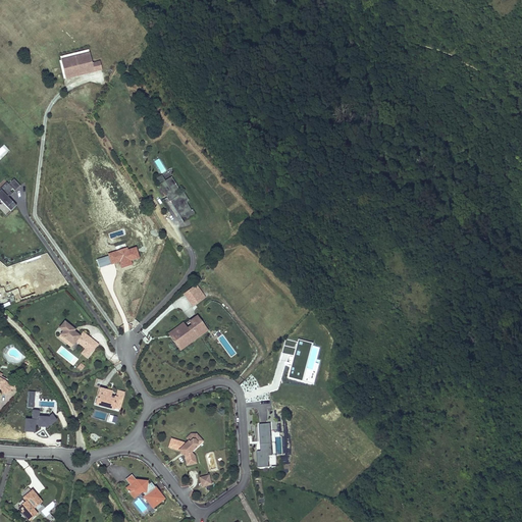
[(60,63),(89,56),(88,52),(59,59),(60,63)]
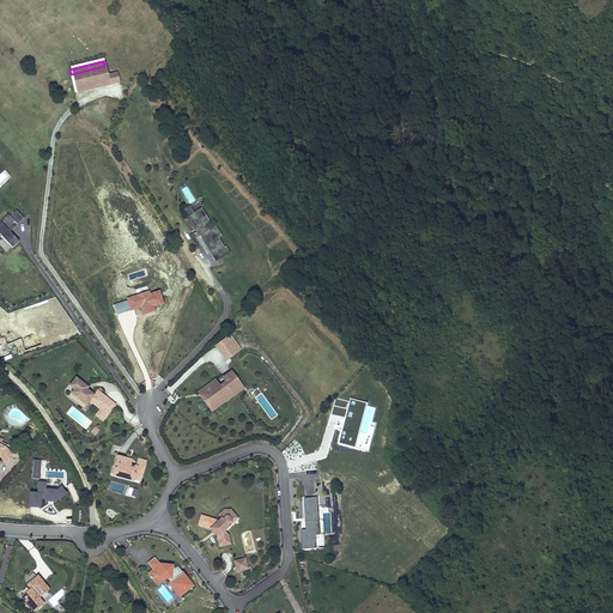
[(72,78),(105,70),(104,66),(71,74),(72,78)]
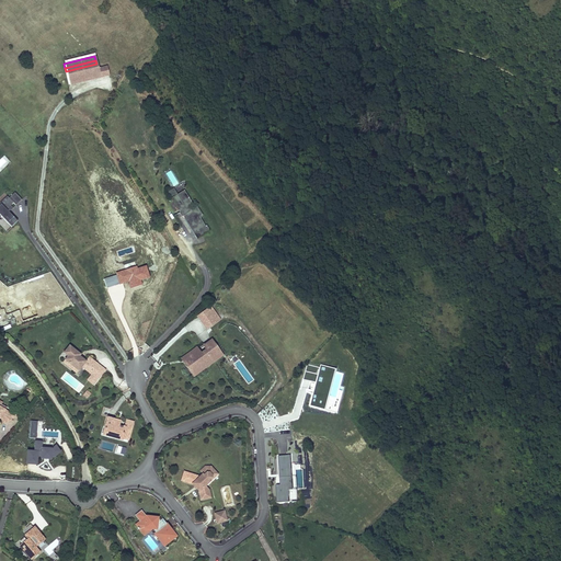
[(70,88),(100,80),(100,78),(69,86),(70,88)]
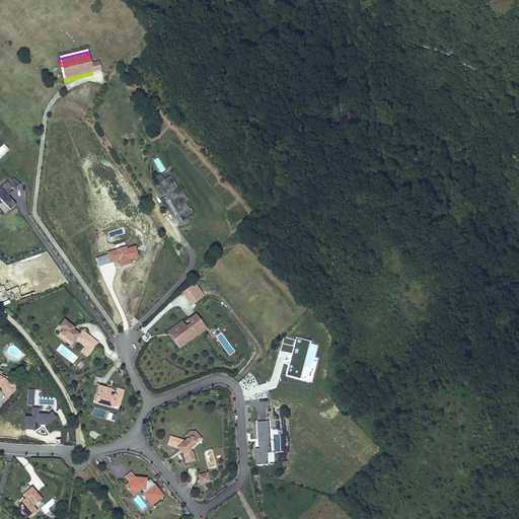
[(173,195),(177,192),(169,179),(163,183),(161,184),(158,187),(165,199),(166,200),(166,199),(168,202),(168,203),(177,217),(183,213),(188,220),(194,217),(191,212),(190,213),(183,203),(186,202),(180,195),(175,198),(173,195)]
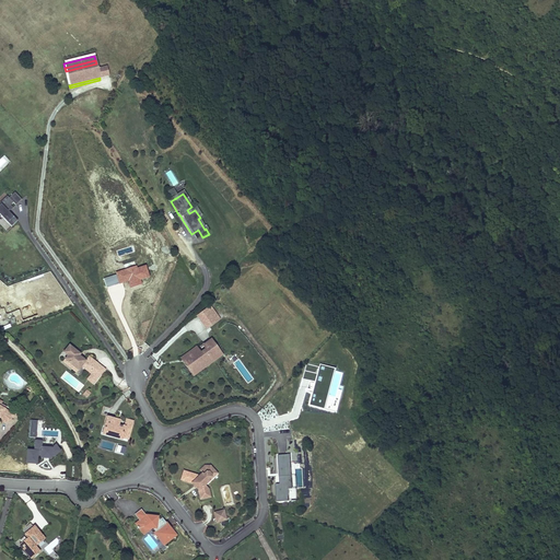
[(7,213),(11,209),(10,208),(12,206),(15,208),(21,202),(14,195),(8,200),(7,198),(0,203),(0,219),(11,230),(16,223),(8,214),(7,213)]
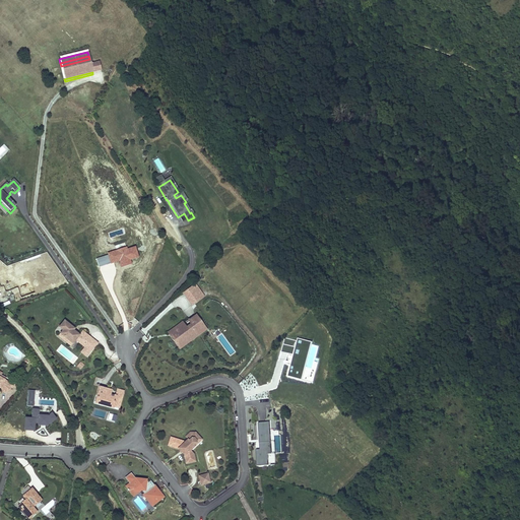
[(188,220),(184,213),(178,217),(182,224),(188,220)]
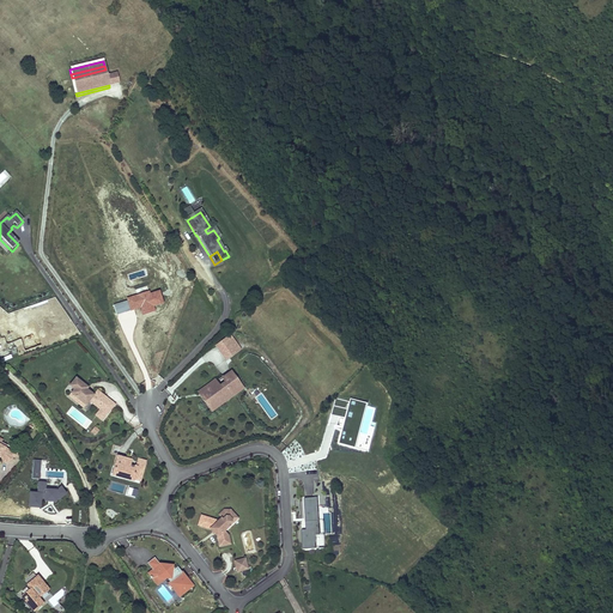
[(230,333),(214,344),(225,360),(242,349),(230,333)]
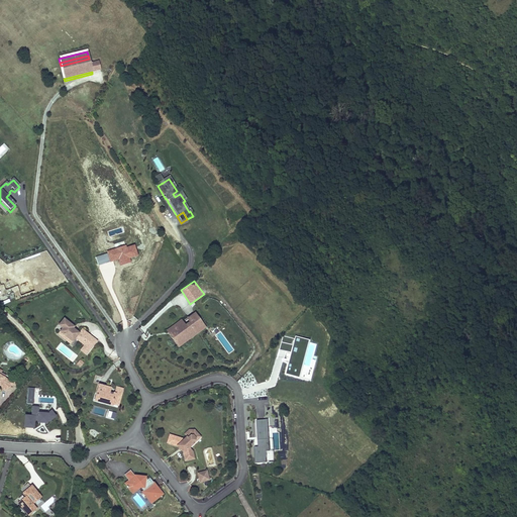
[(182,343),(202,328),(194,316),(188,321),(190,325),(184,329),(182,325),(169,335),(175,343),(179,339),(182,343)]
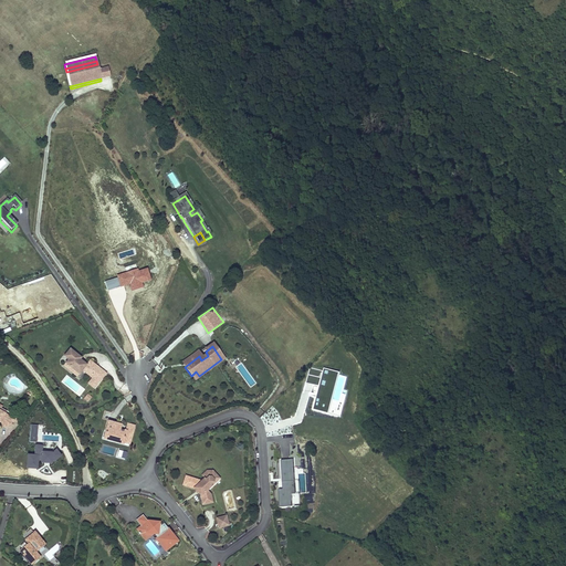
[(100,370),(91,364),(90,364),(88,364),(86,366),(86,367),(80,363),(80,362),(80,360),(79,359),(70,352),(63,359),(67,363),(64,366),(74,374),(74,376),(77,378),(82,374),(84,375),(86,373),(91,376),(92,376),(93,377),(92,377),(93,378),(100,370)]
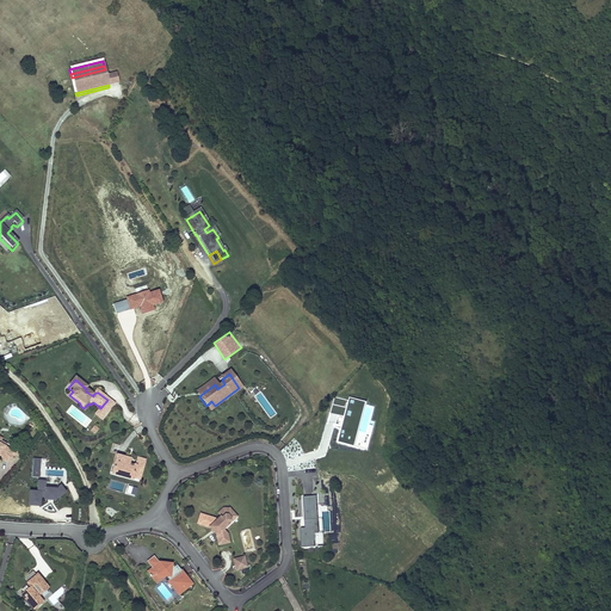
[(199,396),(215,384),(214,382),(197,394),(199,396)]
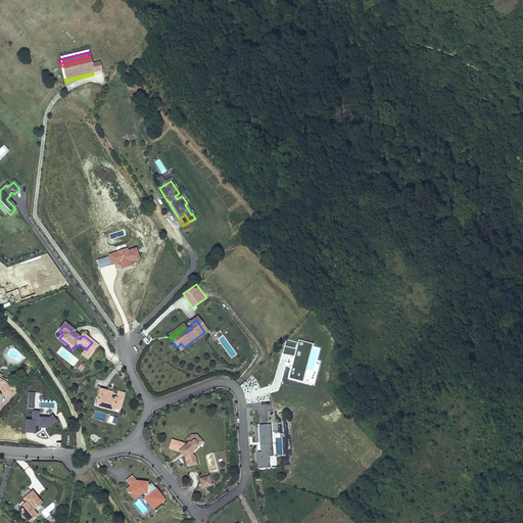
[(181,352),(206,334),(204,332),(184,347),(181,343),(177,347),(181,352)]
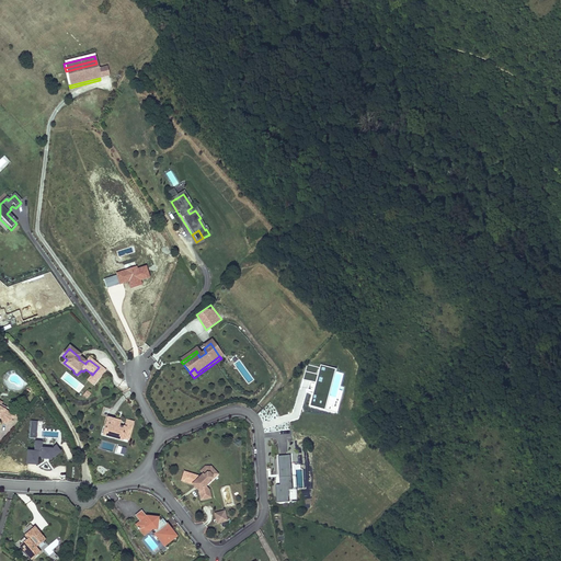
[(73,370),(64,363),(63,365),(76,376),(77,375),(73,373),(73,370)]
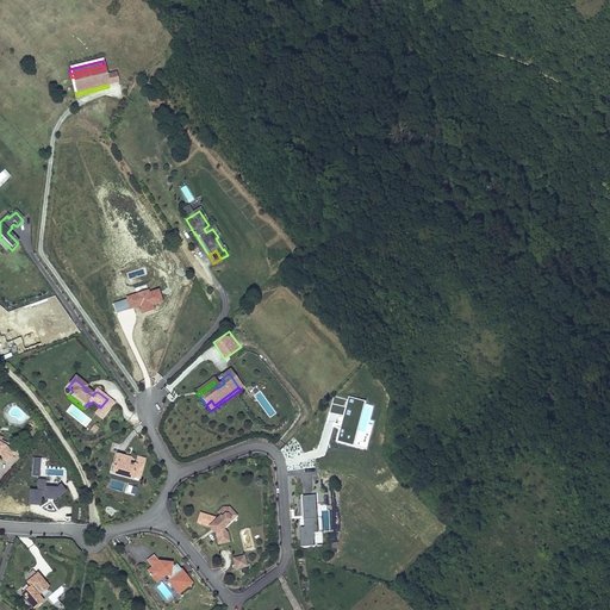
[(355,446),(365,399),(349,396),(348,399),(334,397),(330,412),(343,416),(337,441),(355,446)]
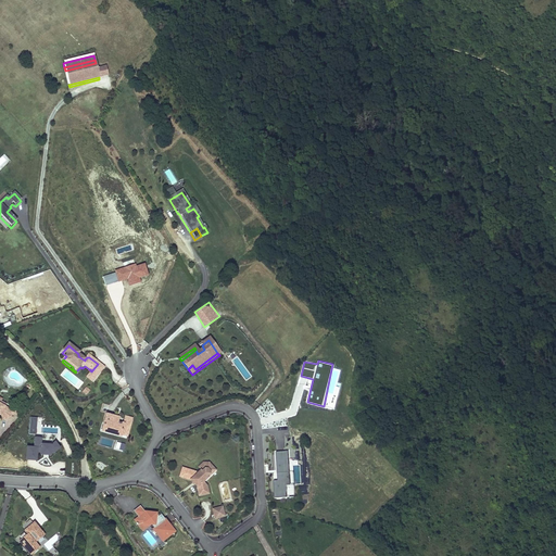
[(92,384),(104,369),(98,364),(91,371),(90,375),(86,380),(92,384)]
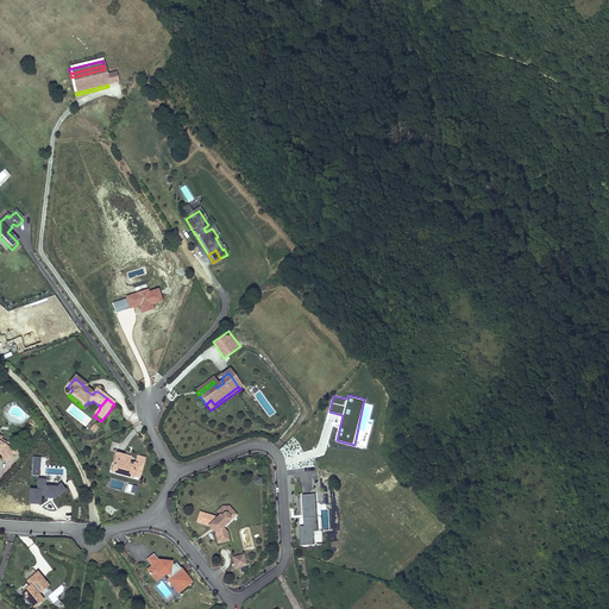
[(95,433),(99,427),(94,424),(89,429),(95,433)]
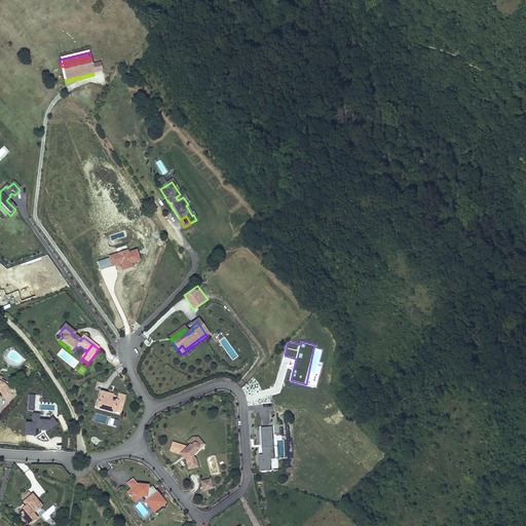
[(15,396),(13,389),(9,390),(5,387),(6,386),(1,383),(0,382),(0,396),(1,397),(2,402),(11,399),(11,397),(15,396)]
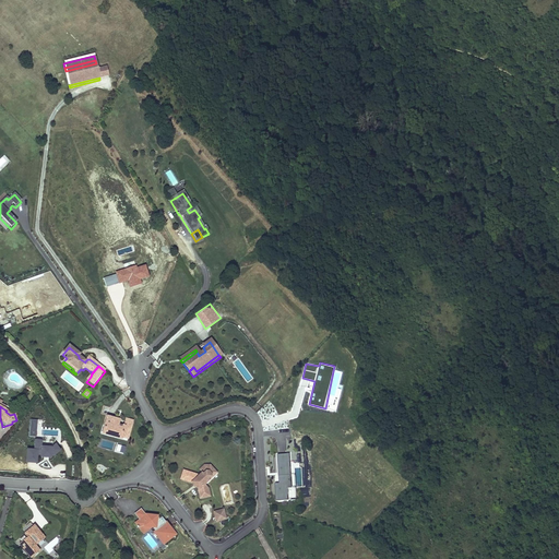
[(31,418),(30,436),(37,436),(38,419),(31,418)]
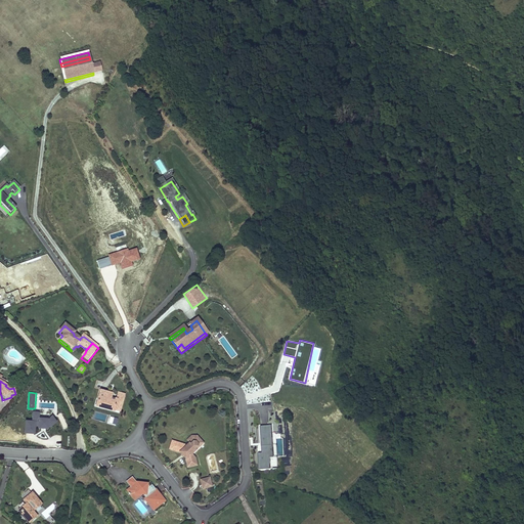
[(119,413),(124,397),(118,395),(117,401),(111,400),(111,397),(99,394),(97,402),(98,402),(101,403),(100,408),(114,411),(119,413)]
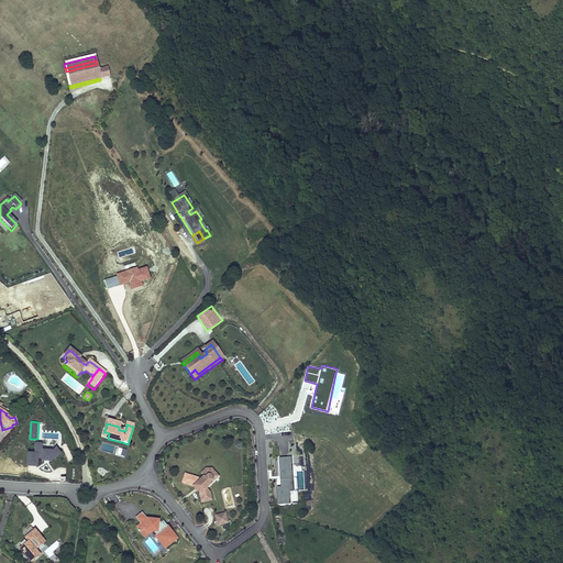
[(108,439),(109,433),(106,432),(105,432),(102,440),(121,445),(122,442),(108,439)]
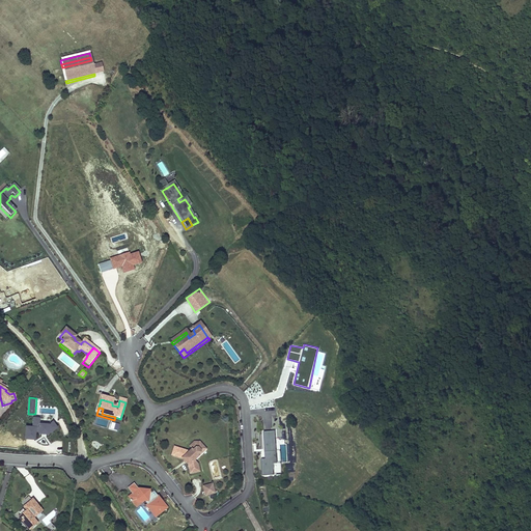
[(26,424),(25,438),(38,439),(38,432),(56,434),(57,422),(40,421),(42,416),(33,416),(33,425),(26,424)]
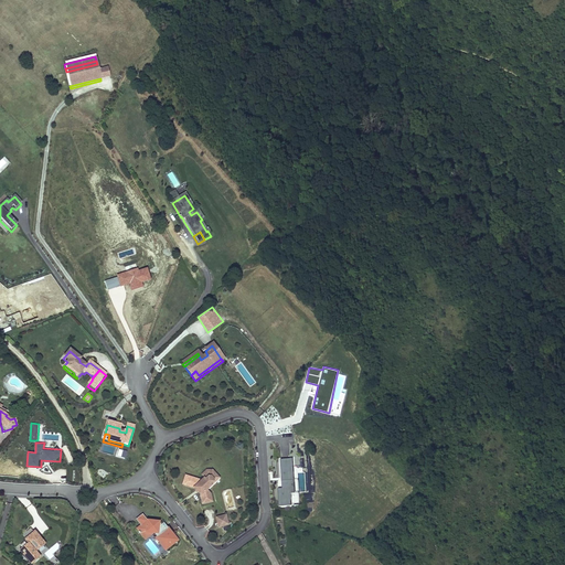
[(118,448),(116,456),(125,458),(127,450),(118,448)]
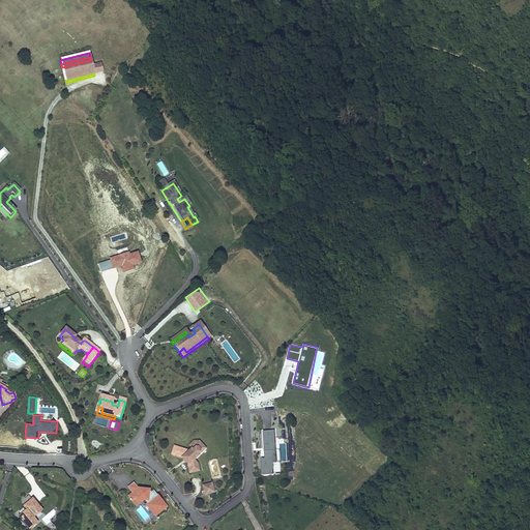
[(261,458),(262,474),(273,473),(272,462),(287,461),(286,437),(275,437),(274,429),(262,430),(264,457),(261,458)]
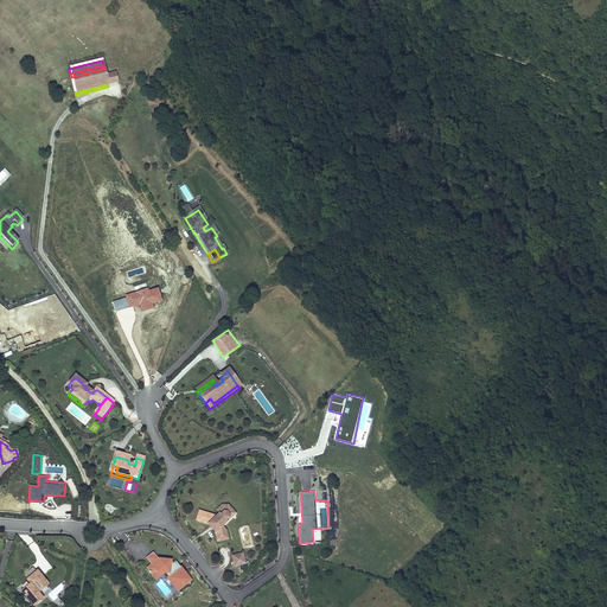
[(227,524),(235,516),(228,508),(222,508),(216,513),(217,515),(213,518),(215,519),(219,516),(221,517),(223,515),(227,515),(229,517),(229,519),(225,523),(227,524)]
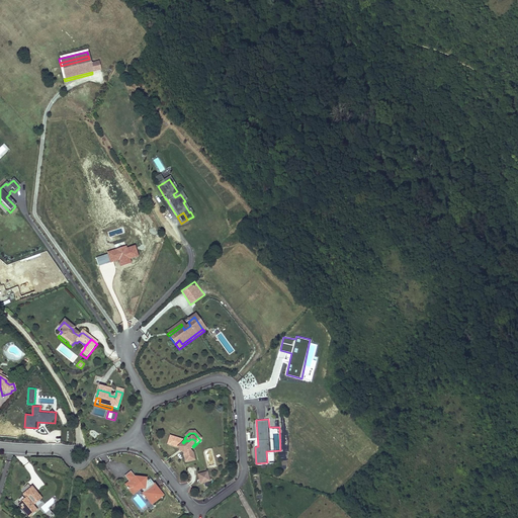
[(190,457),(192,455),(189,451),(193,447),(192,446),(195,443),(195,441),(193,439),(190,439),(188,441),(187,440),(183,443),(182,442),(170,438),(167,446),(177,449),(178,449),(184,455),(183,456),(185,464),(191,462),(190,457)]
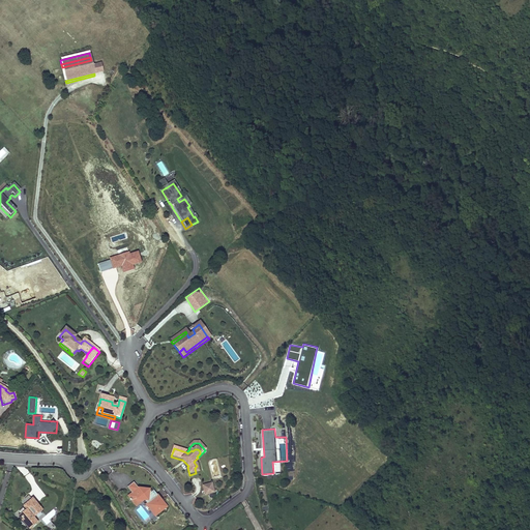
[(212,480),(201,483),(204,495),(215,492),(212,480)]
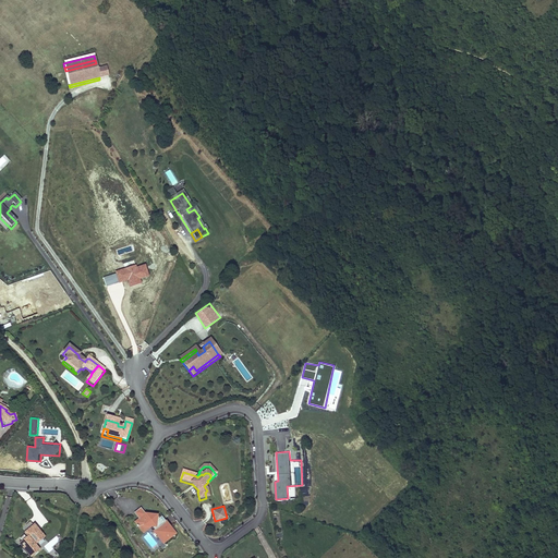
[(138,522),(145,517),(140,510),(133,516),(138,522)]
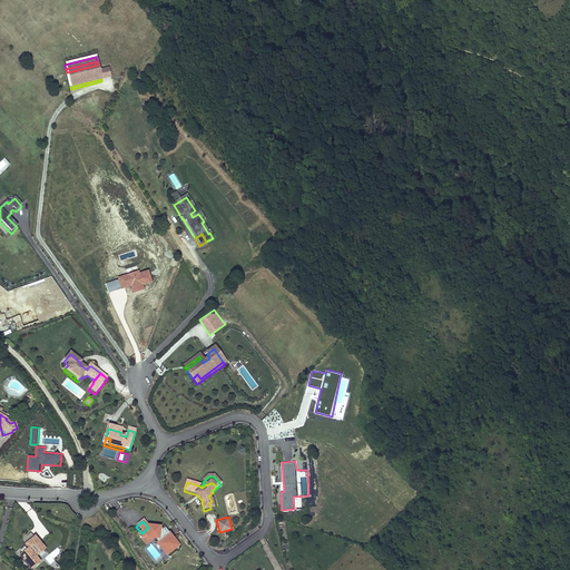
[(151,528),(148,528),(141,533),(138,536),(139,538),(139,539),(140,541),(141,540),(143,542),(147,539),(154,540),(156,540),(158,543),(158,544),(158,546),(161,549),(161,550),(166,557),(178,548),(173,540),(169,542),(166,538),(167,537),(168,536),(168,534),(167,533),(164,530),(161,532),(159,529),(156,529),(155,530),(151,529),(151,528)]
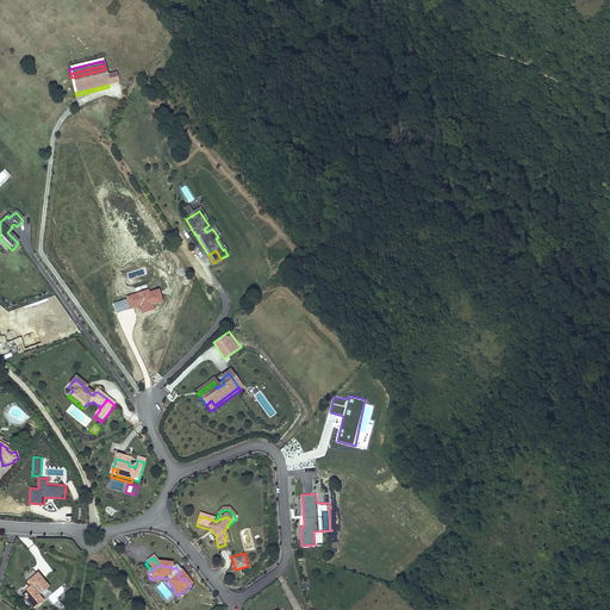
[(33,609),(41,604),(36,598),(44,590),(36,580),(29,586),(31,589),(20,597),(31,609),(33,609)]
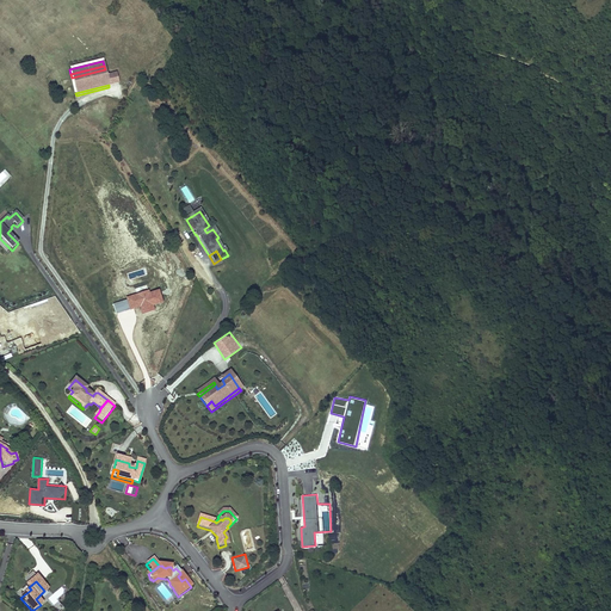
[(56,598),(66,591),(62,586),(48,598),(54,605),(59,600),(56,598)]
